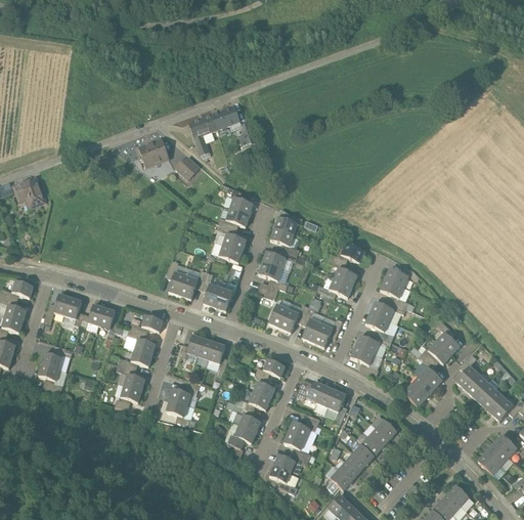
[(234,104),(212,113),(218,129),(241,120),(234,104)]
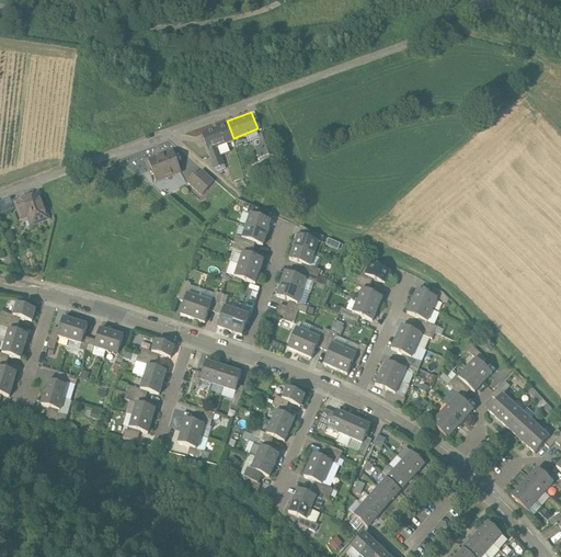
[(227,121),(203,131),(209,147),(218,144),(233,138),(227,121)]
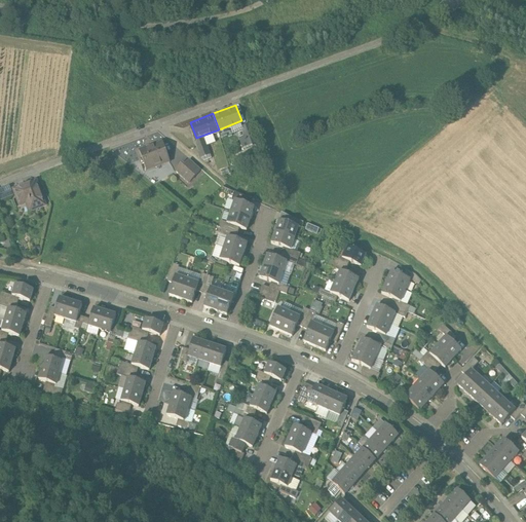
[(249,121),(242,123),(245,128),(240,129),(246,145),(257,141),(249,121)]
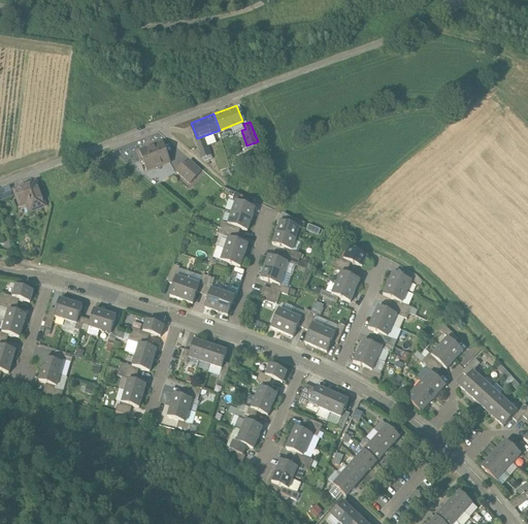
[(193,134),(188,136),(191,145),(196,143),(193,134)]
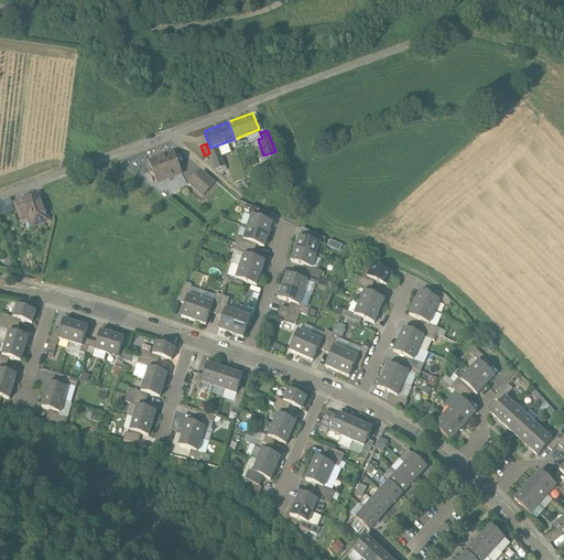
[(219,144),(210,148),(214,158),(213,159),(216,165),(223,163),(224,165),(227,164),(219,144)]
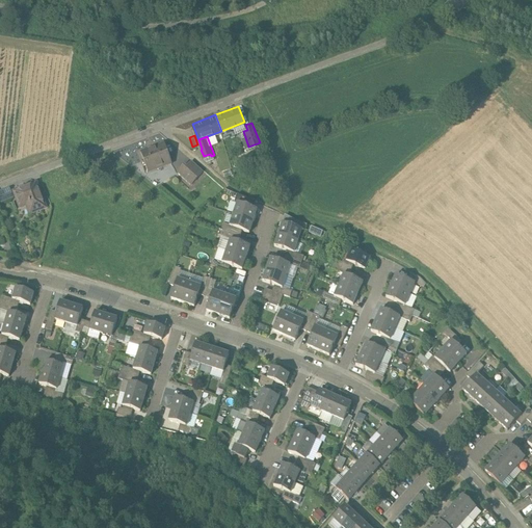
[(165,140),(141,149),(149,168),(173,160),(165,140)]
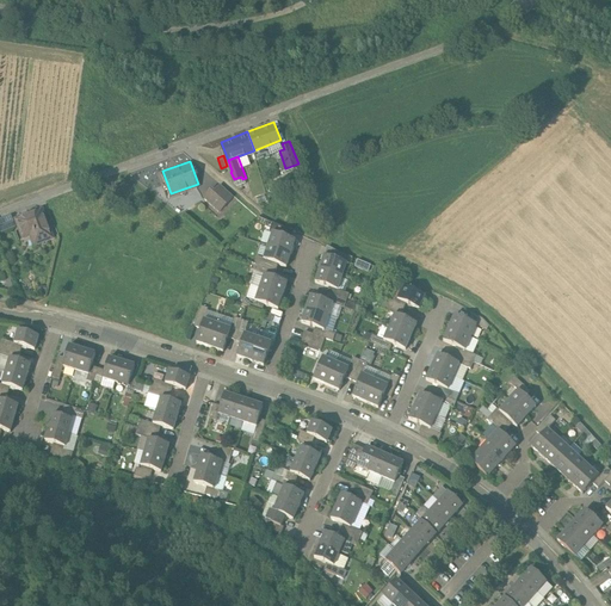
[(220,183),(214,189),(211,186),(204,193),(220,206),(232,192),(220,183)]
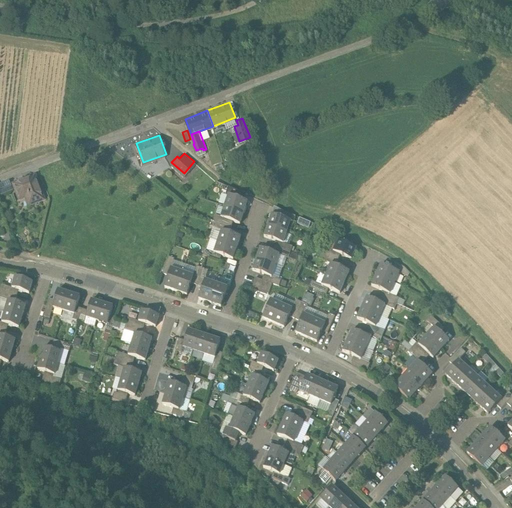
[(35,174),(15,182),(20,195),(28,192),(32,200),(44,195),(39,182),(35,174)]
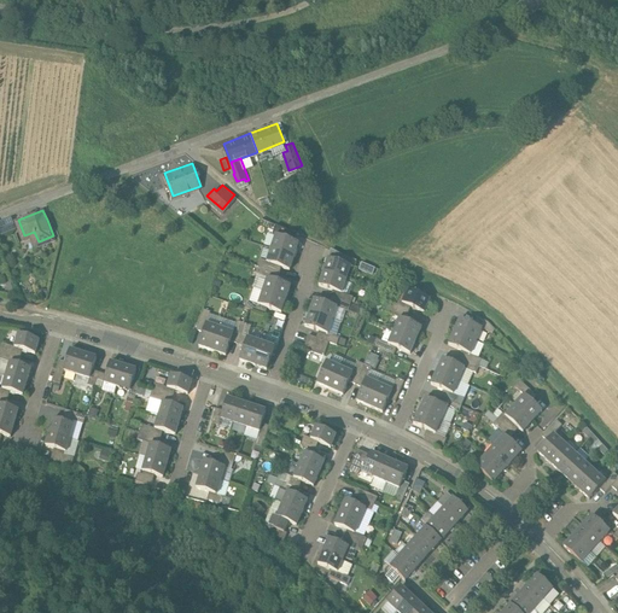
[(59,233),(53,217),(47,220),(53,235),(59,233)]
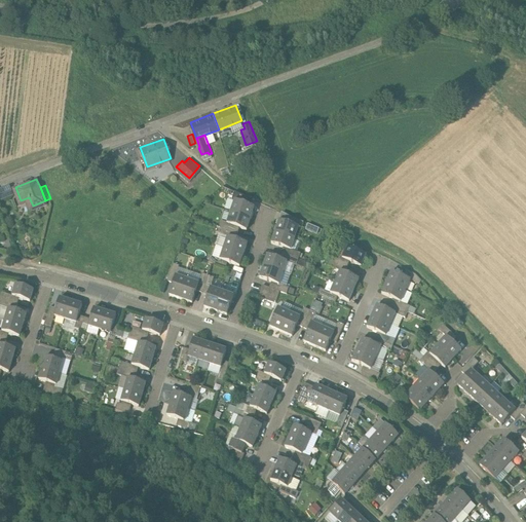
[(252,195),(234,188),(232,196),(234,196),(250,201),(252,195)]
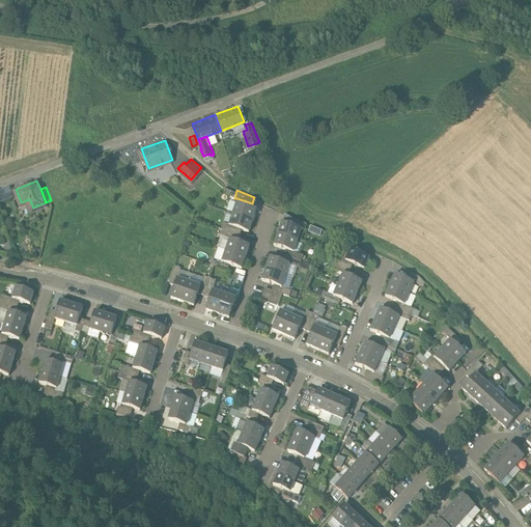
[(252,203),(236,198),(233,211),(253,217),(256,205),(252,203)]
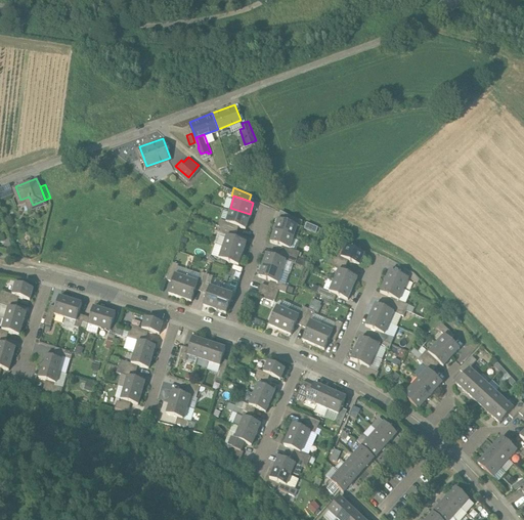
[(250,214),(230,208),(226,219),(238,223),(246,225),(250,214)]
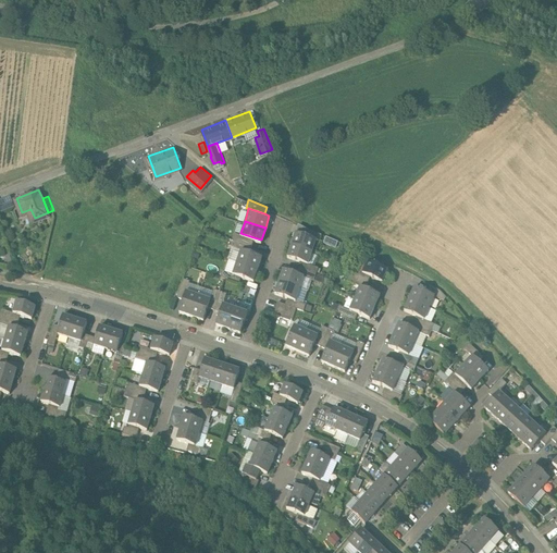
[(321,231),(304,223),(300,231),(317,236),(319,237),(321,231)]
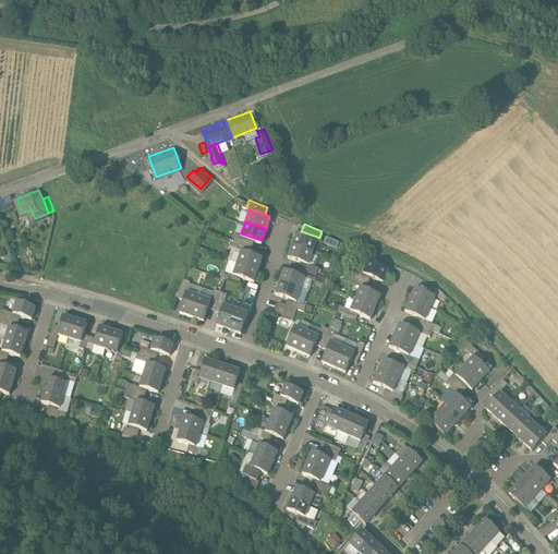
[(301,231),(296,229),(292,242),(313,249),(317,237),(301,231)]
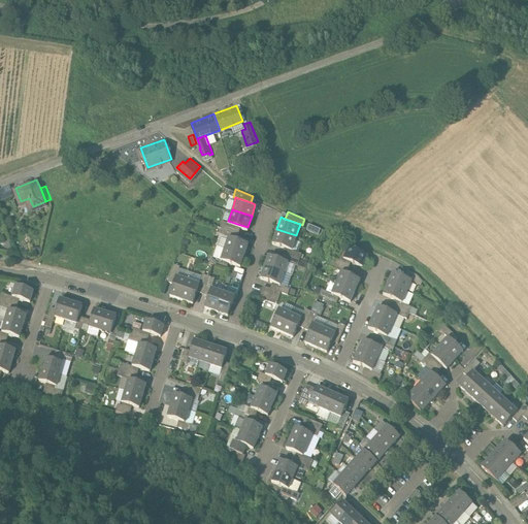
[(240,225),(228,221),(223,219),(221,225),(238,231),(240,225)]
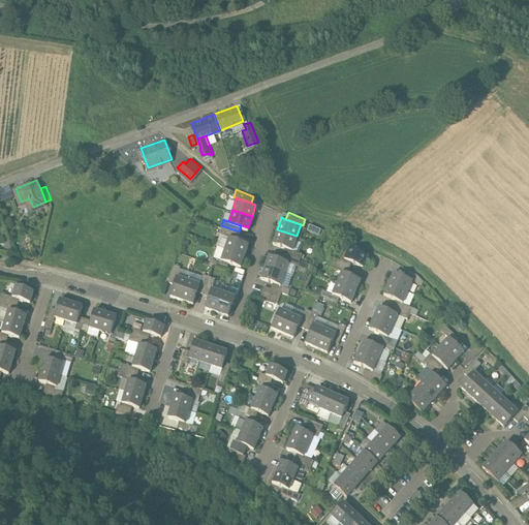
[(239,232),(221,225),(219,232),(229,235),(237,237),(239,232)]
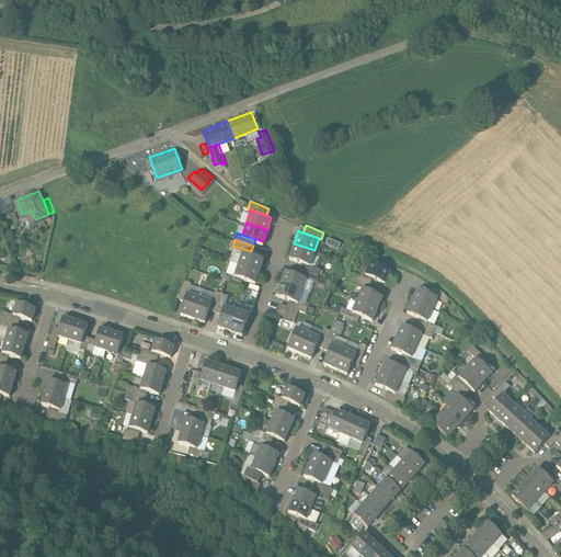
[(315,250),(294,243),(289,256),(301,260),(310,262),(315,250)]
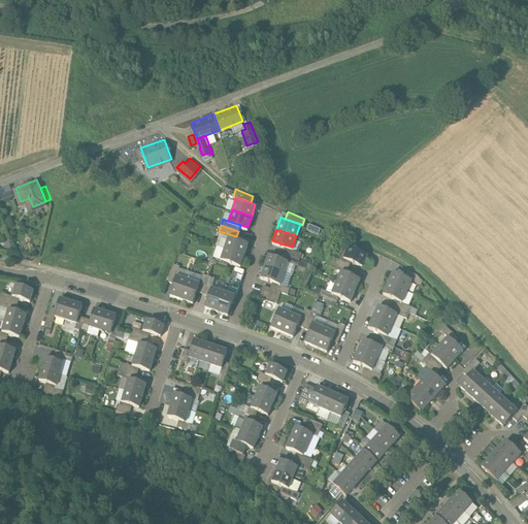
[(236,236),(229,234),(225,246),(244,253),(249,240),(236,236)]
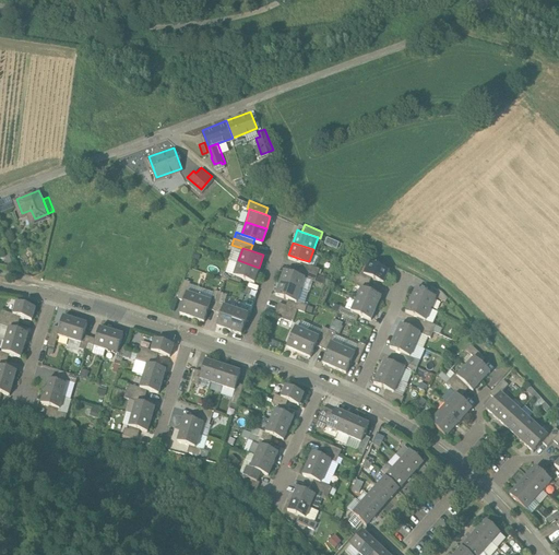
[(320,264),(309,261),(300,259),(299,264),(318,271),(320,264)]
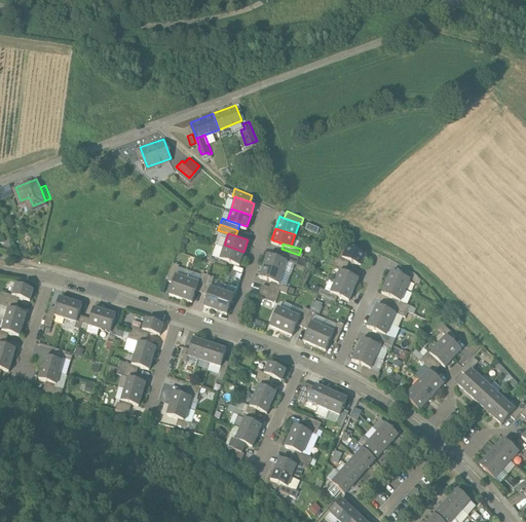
[(366,252),(347,244),(342,255),(349,258),(361,263),(366,252)]
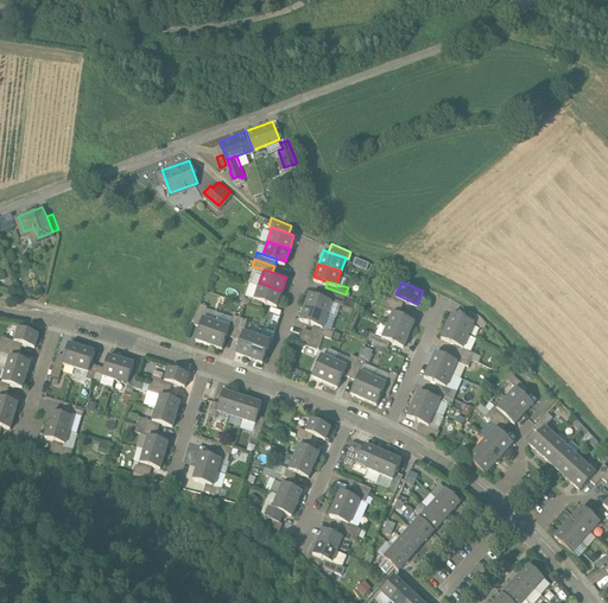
[(282,291),(259,283),(254,296),(263,299),(277,304),(282,291)]
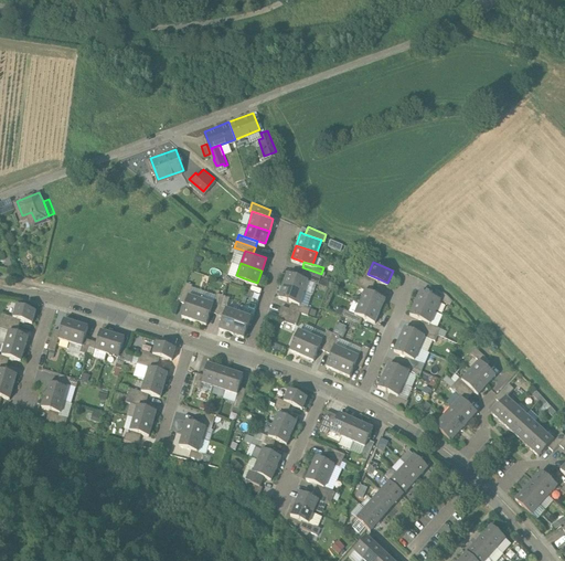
[(321,274),(302,267),(300,274),(308,277),(319,281),(321,274)]
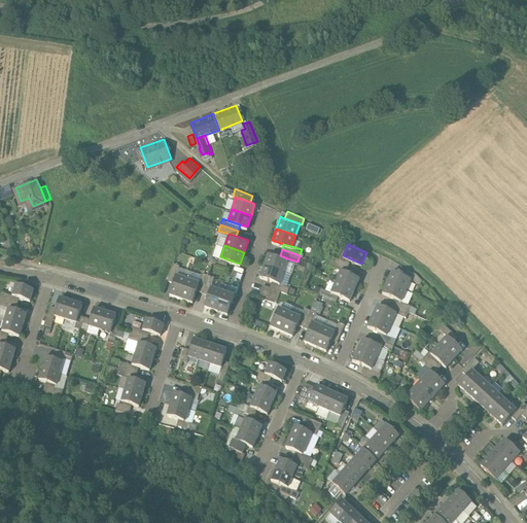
[(280,255),(268,251),(264,263),(283,270),(287,258),(280,255)]
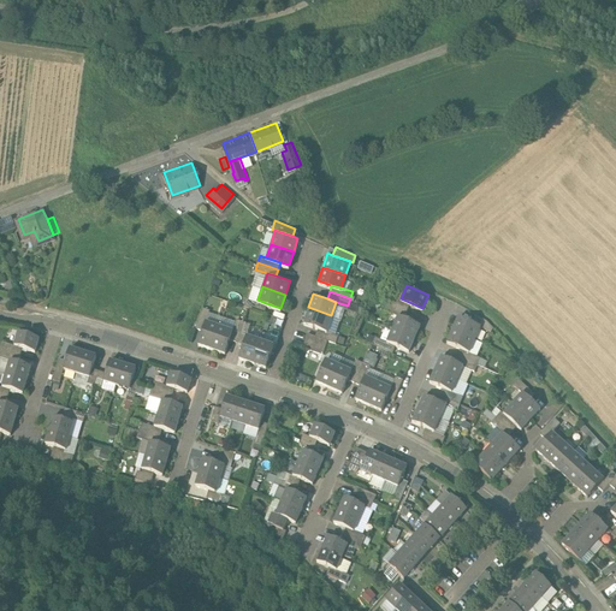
[(401,298),(390,294),(386,300),(407,308),(409,302),(401,298)]
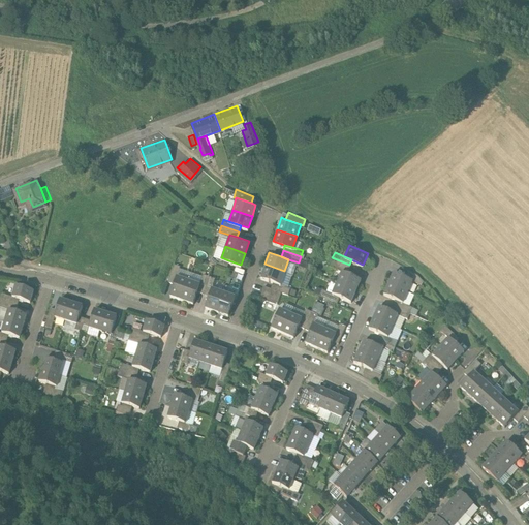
[(221,257),(211,254),(209,260),(226,267),(228,260),(221,257)]
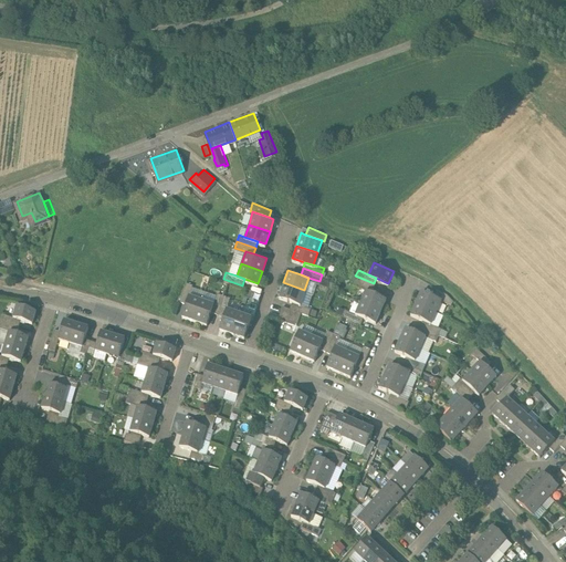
[(374,283),(355,276),(353,282),(366,288),(370,290),(374,283)]
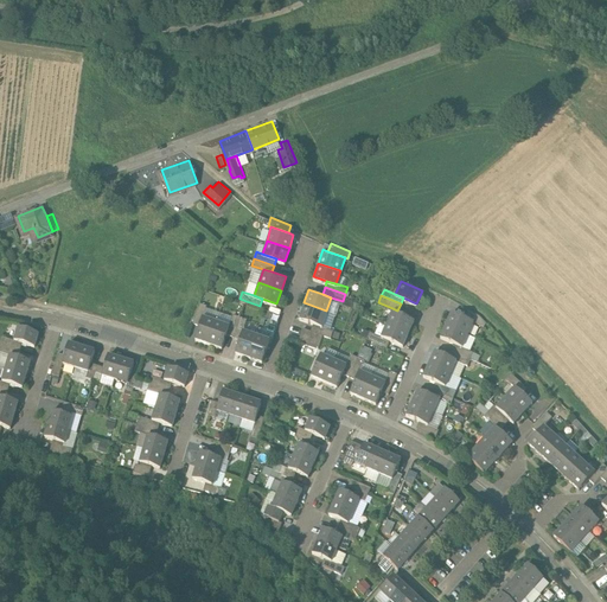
[(199,301),(193,321),(199,324),(203,314),(206,303),(199,301)]
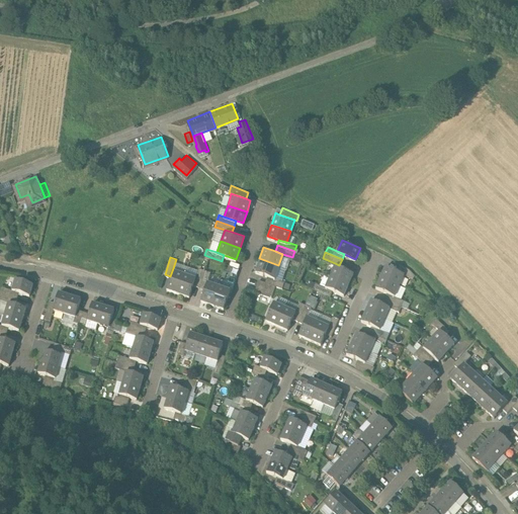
[(278,265),(259,258),(255,270),(267,274),(274,276),(278,265)]
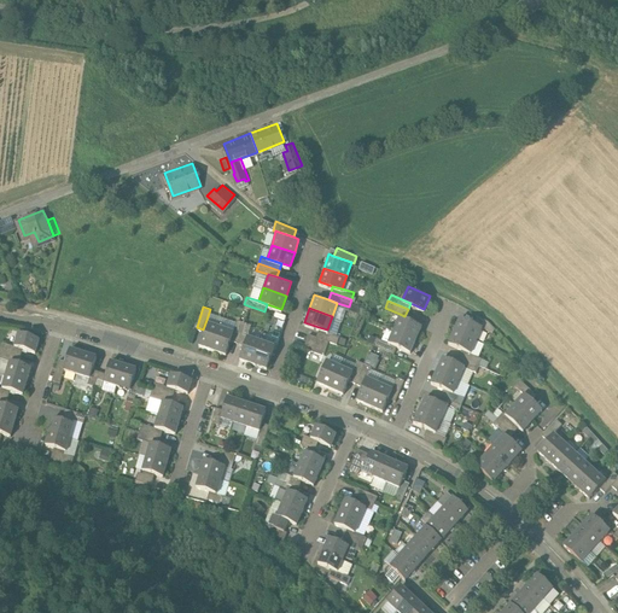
[(488,319),(477,311),(473,321),(482,325),(493,330),(495,326),(488,319)]
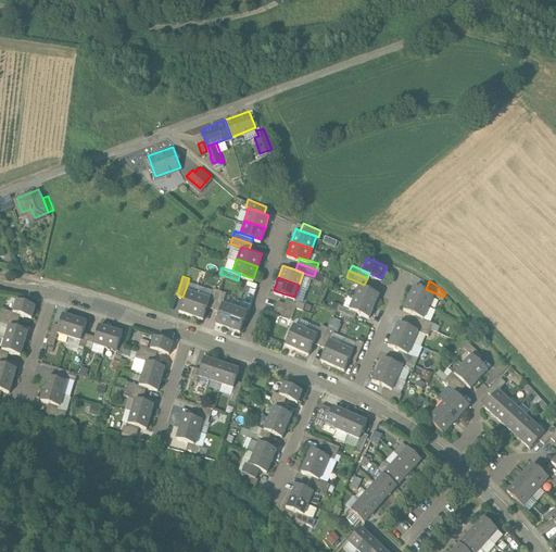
[(364,285),(359,283),(354,295),(374,303),(379,291),(364,285)]
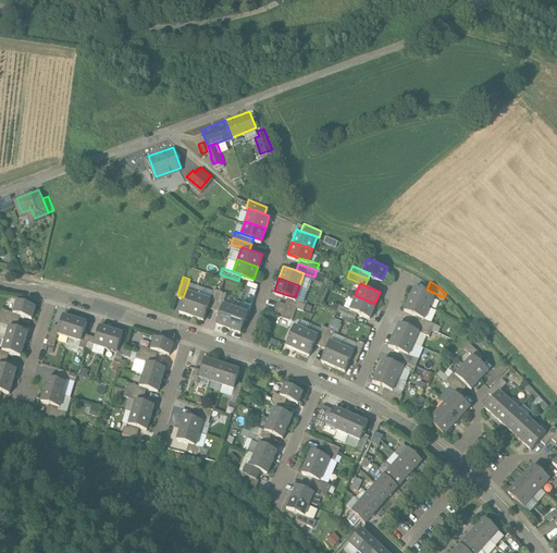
[(426,290),(415,284),(409,296),(430,305),(434,293),(426,290)]
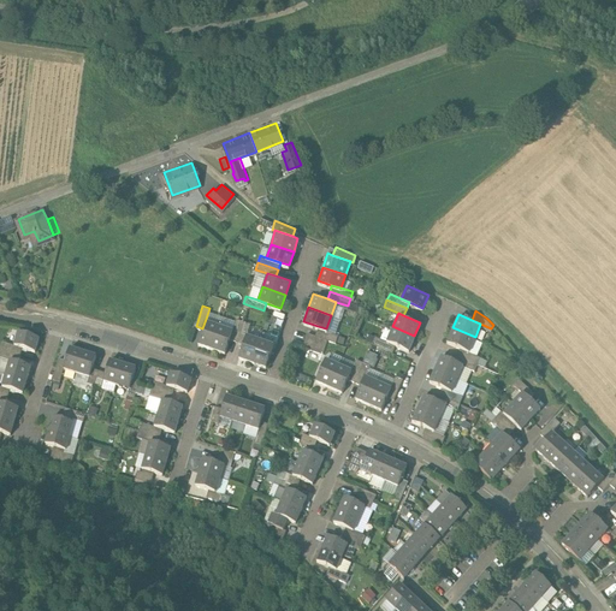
[(243,319),(237,316),(232,328),(234,328),(230,337),(237,339),(243,319)]
